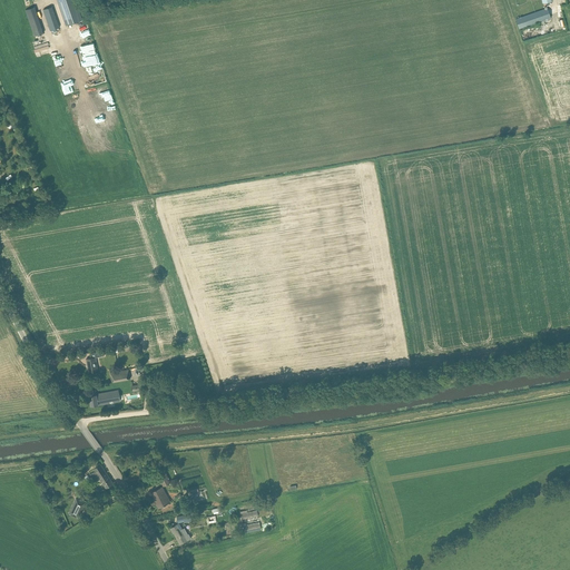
[(57,0),(67,26),(82,20),(75,0),(57,0)]
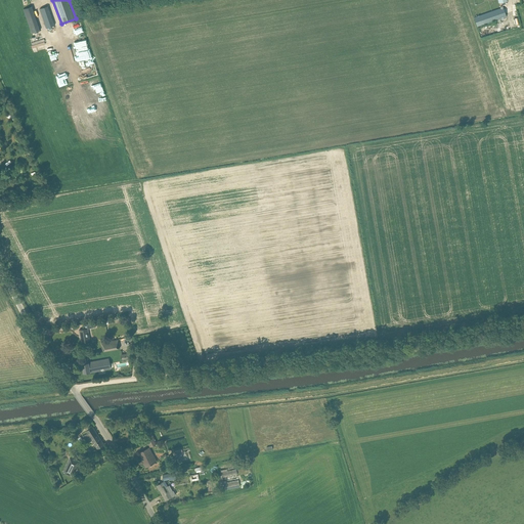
[(32,33),(40,31),(32,6),(24,9),(32,33)]
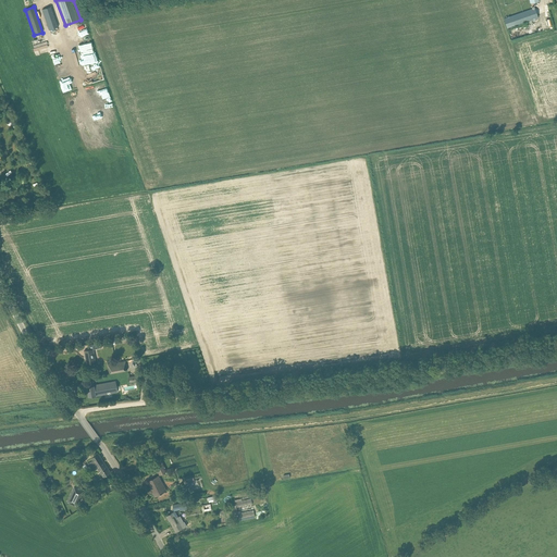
[(50,7),(42,9),(49,29),(58,27),(50,7)]
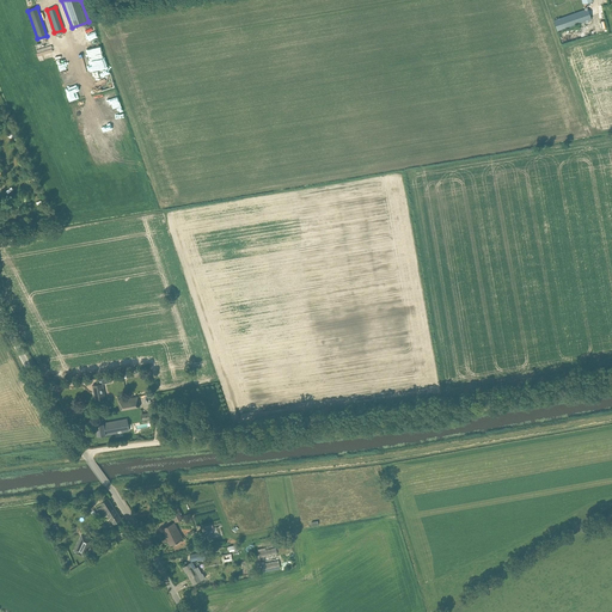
[(554,20),(557,31),(592,19),(588,8),(554,20)]
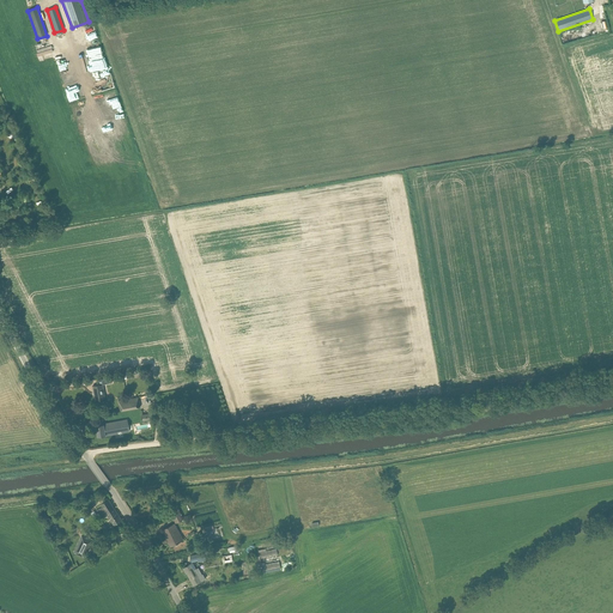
[(41,55),(55,49),(53,42),(38,49),(41,55)]
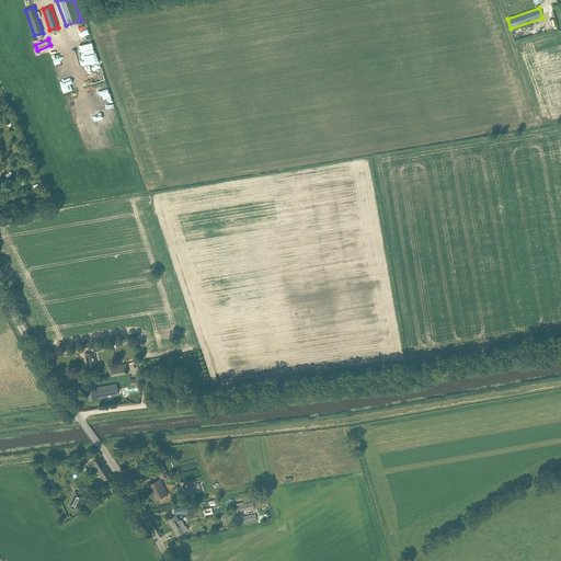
[(91,352),(84,353),(87,366),(94,365),(93,356),(94,356),(93,352),(102,350),(101,345),(90,347),(91,352)]
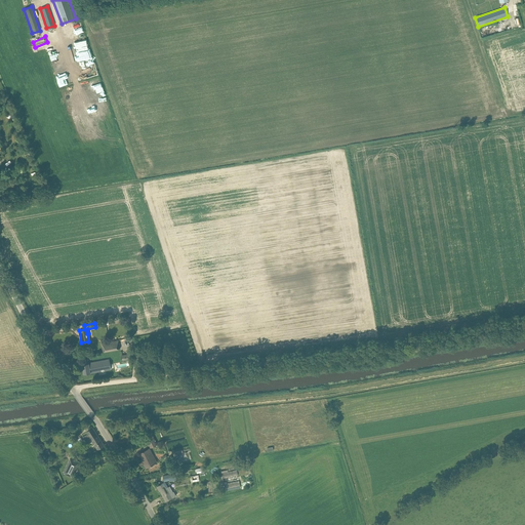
[(120,349),(119,340),(102,344),(103,352),(120,349)]
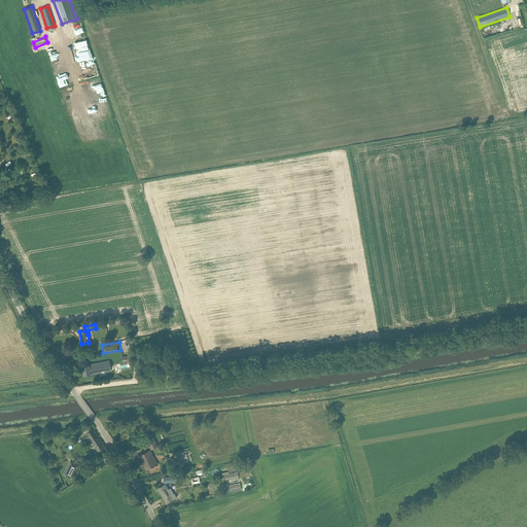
[(89,364),(82,365),(84,376),(91,375),(110,371),(108,361),(89,364)]
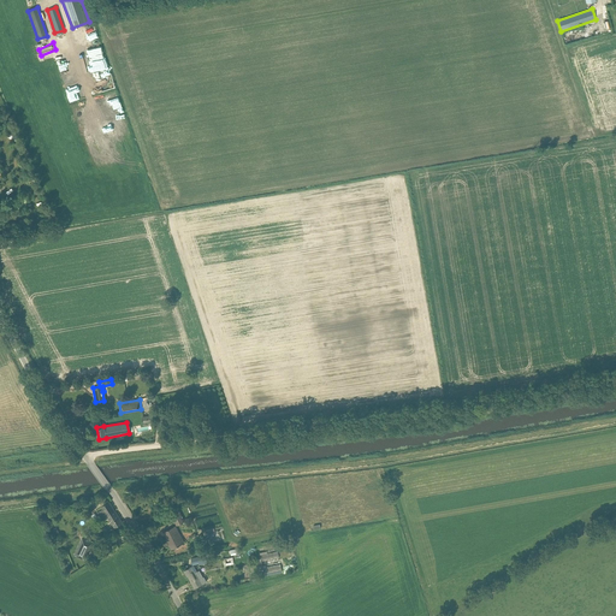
[(108,502),(101,508),(102,509),(99,511),(102,516),(104,516),(106,520),(107,519),(113,528),(122,522),(108,502)]
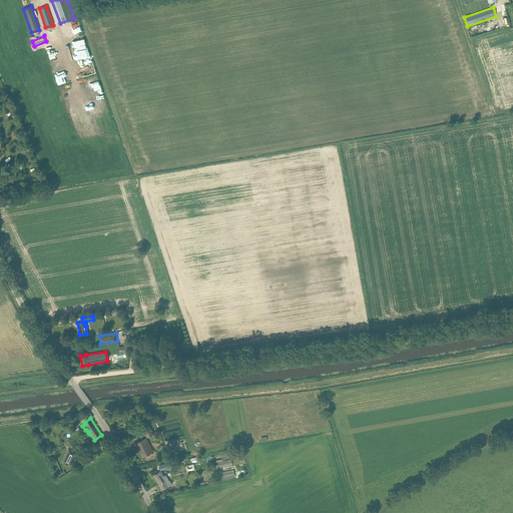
[(141,427),(147,437),(153,434),(147,423),(141,427)]
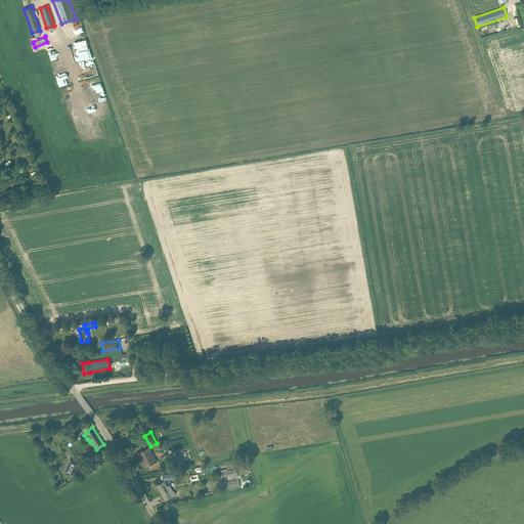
[(153,454),(148,447),(140,452),(143,460),(144,459),(148,466),(150,465),(151,465),(151,464),(155,462),(151,455),(153,454)]
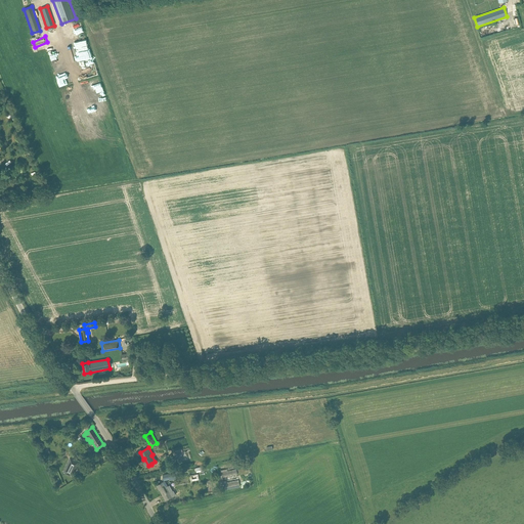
[(72,477),(79,462),(70,457),(62,473),(72,477)]
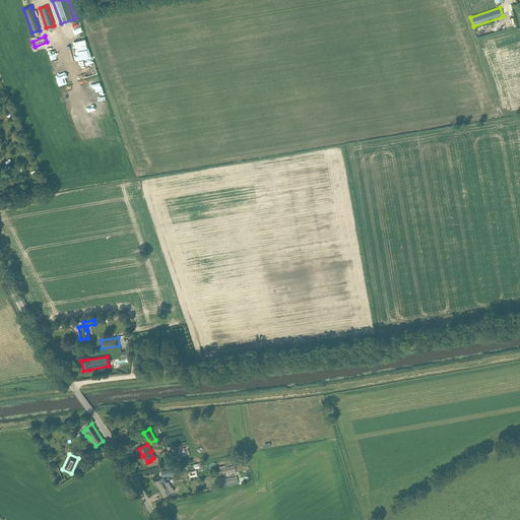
[(239,482),(236,465),(225,466),(225,465),(219,466),(220,473),(217,473),(218,480),(221,479),(222,485),(239,482)]
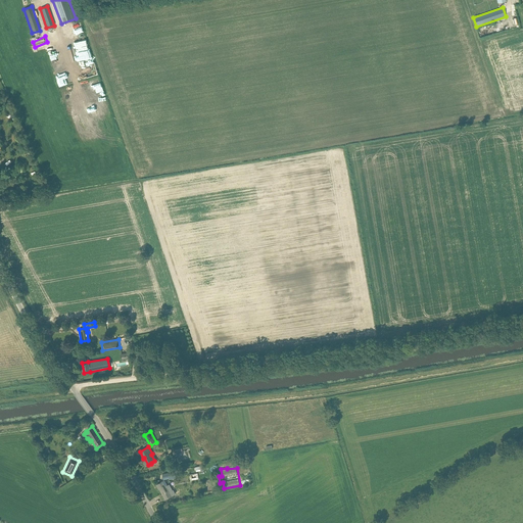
[(168,485),(164,480),(156,485),(158,489),(159,489),(164,500),(172,495),(175,493),(173,489),(172,490),(169,485),(168,485)]
